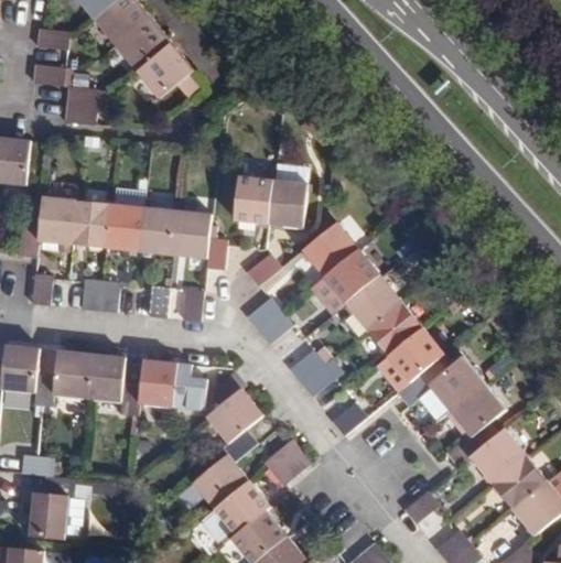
[(78,0),(94,19),(116,0),(78,0)]
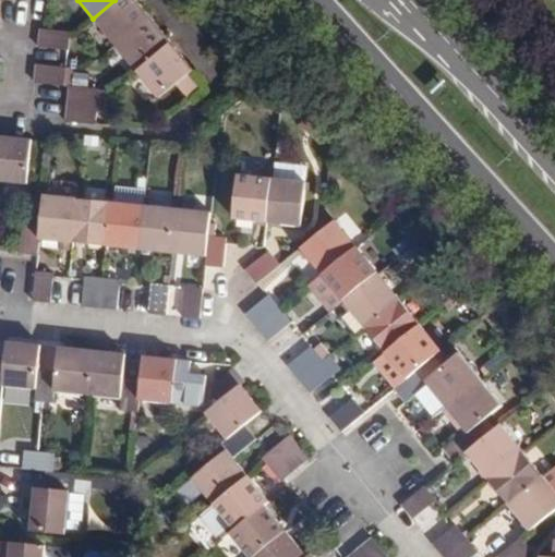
[(113,45),(148,16),(135,0),(125,0),(115,0),(93,19),(113,45)]
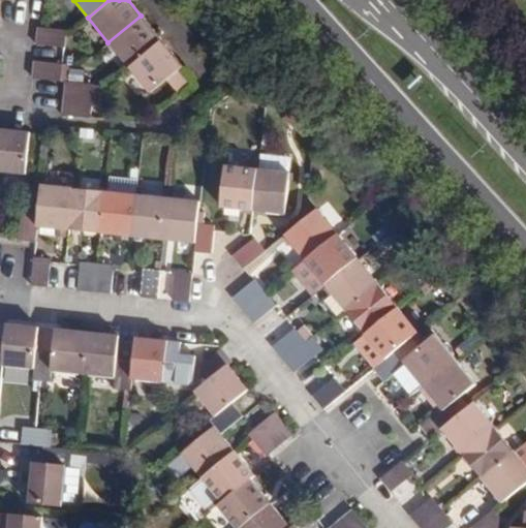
[(156,35),(141,16),(107,42),(127,66),(155,43),(151,38),(156,35)]
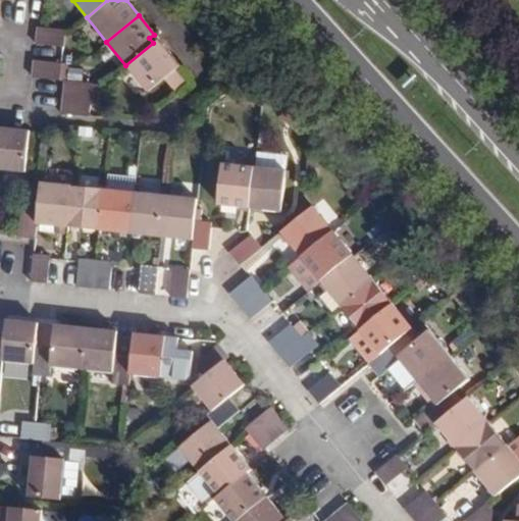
[(61,47),(63,30),(40,28),(35,27),(33,43),(61,47)]
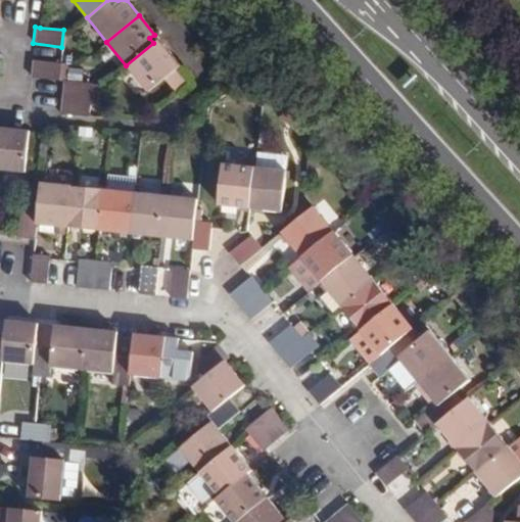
[(149,38),(153,43),(158,39),(154,35),(149,38)]
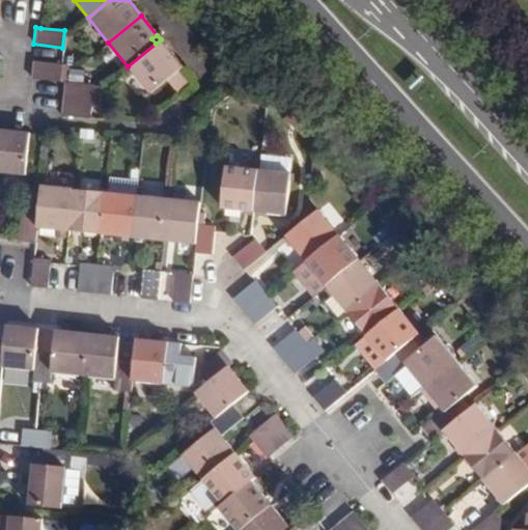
[(161,39),(156,44),(128,66),(149,92),(164,79),(175,92),(187,83),(175,70),(177,68),(171,61),(175,58),(161,39)]
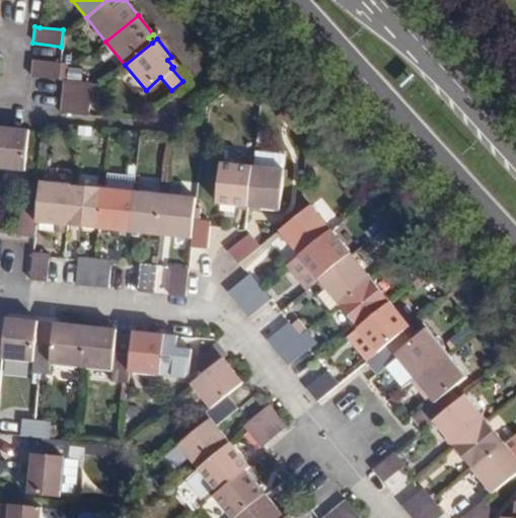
[(167,60),(173,67),(176,64),(171,57),(167,60)]
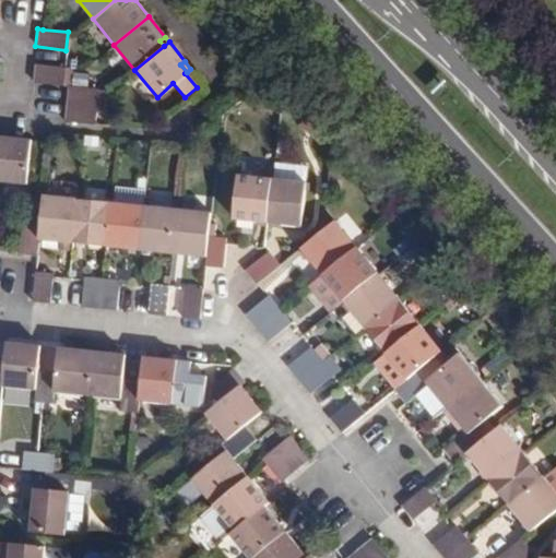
[(61,86),(63,68),(34,64),(32,83),(61,86)]
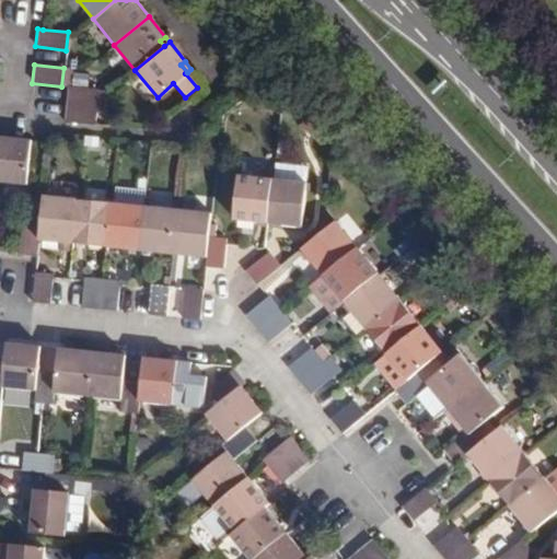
[(67,85),(65,103),(95,106),(97,89),(67,85)]
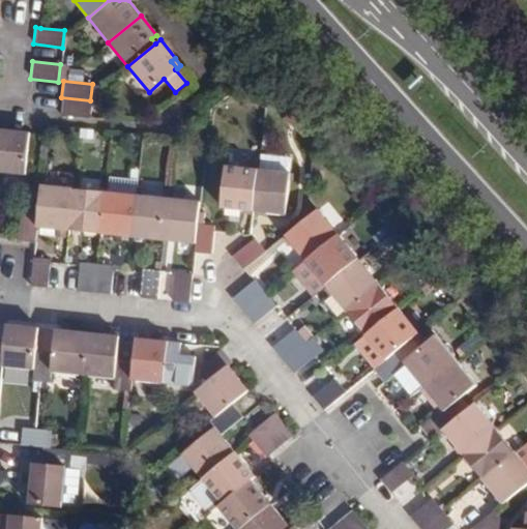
[(90,100),(61,97),(60,114),(88,117),(90,100)]
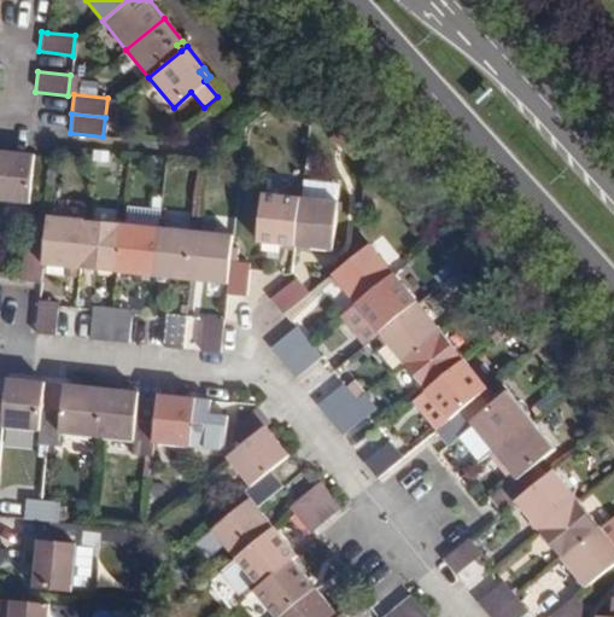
[(0,199),(27,202),(30,163),(22,161),(23,153),(0,150),(0,199)]
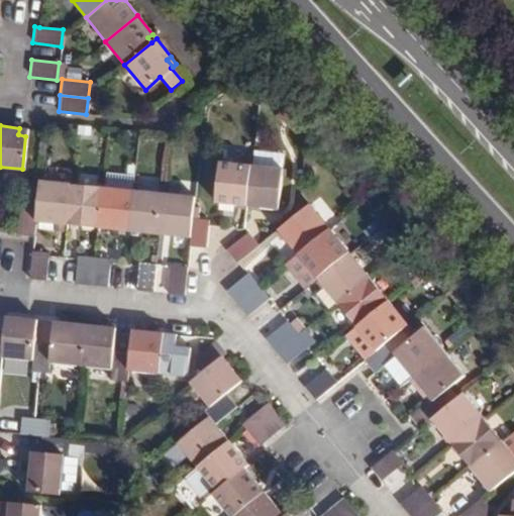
[(248,167),(279,170),(281,155),(250,150),(248,167)]
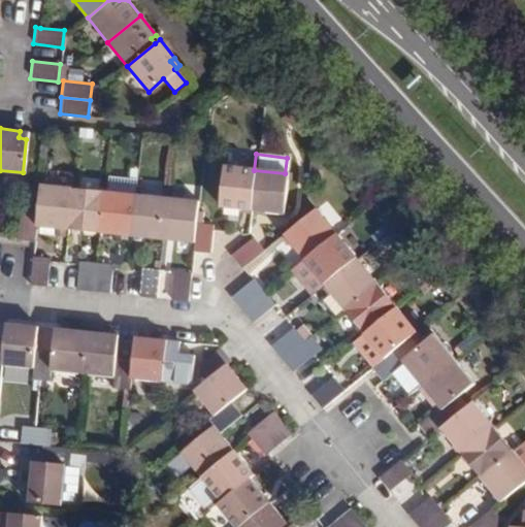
[(251,210),(254,170),(223,166),(218,207),(251,210)]
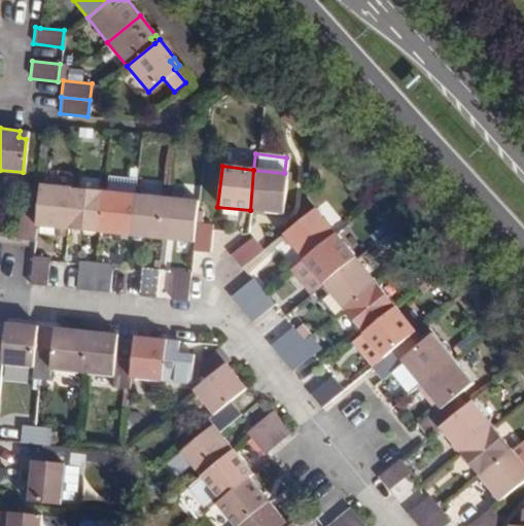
[(284,173),(253,170),(250,210),(282,214),(287,173),(284,173)]
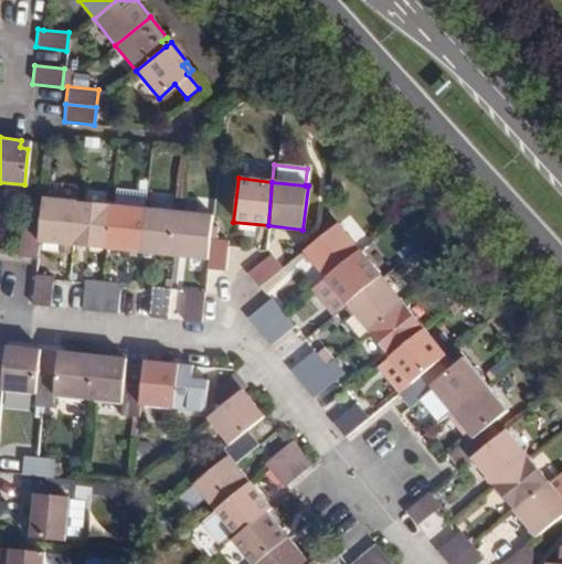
[(38,227),(36,238),(71,243),(76,199),(41,194),(38,227)]
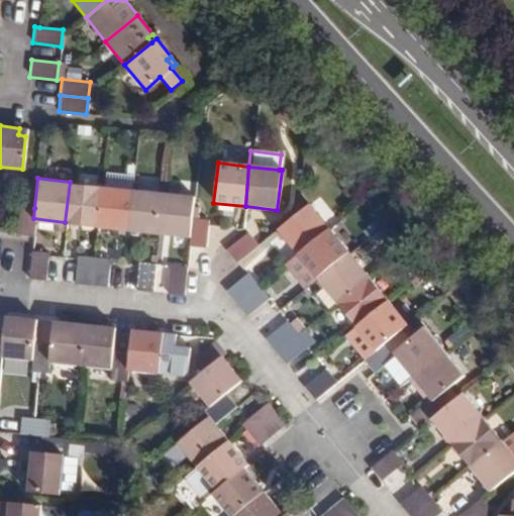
[(70,182),(65,222),(95,226),(100,185),(70,182)]
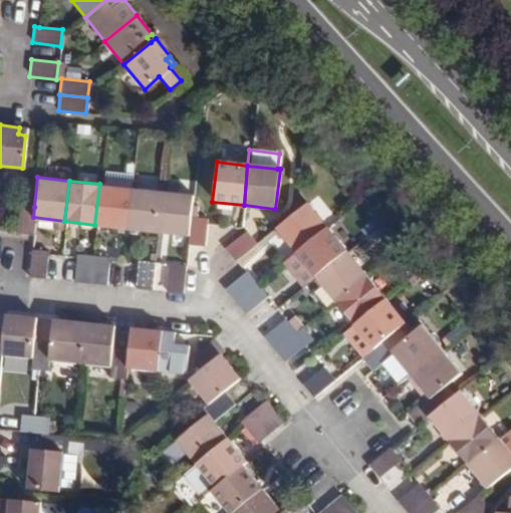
[(131,188),(99,184),(94,225),(125,229),(131,188)]
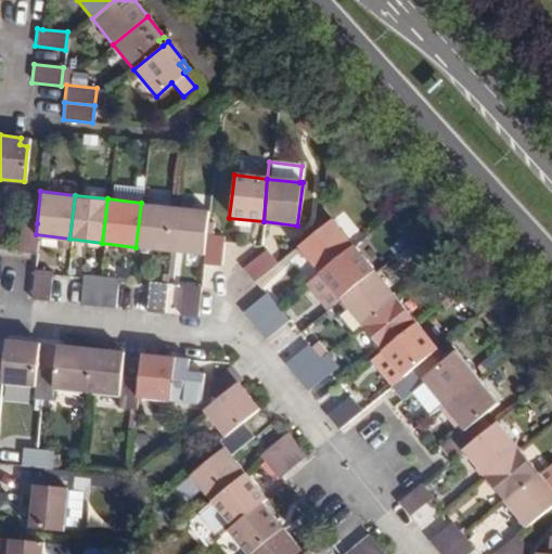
[(174,206),(141,203),(136,247),(169,250),(174,206)]
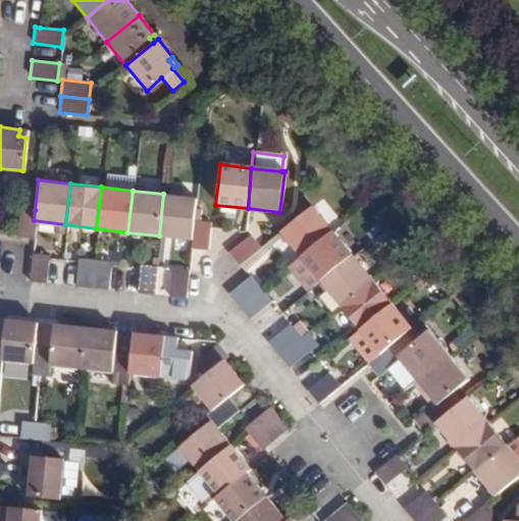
[(190,239),(192,219),(195,198),(163,194),(159,236),(190,239)]
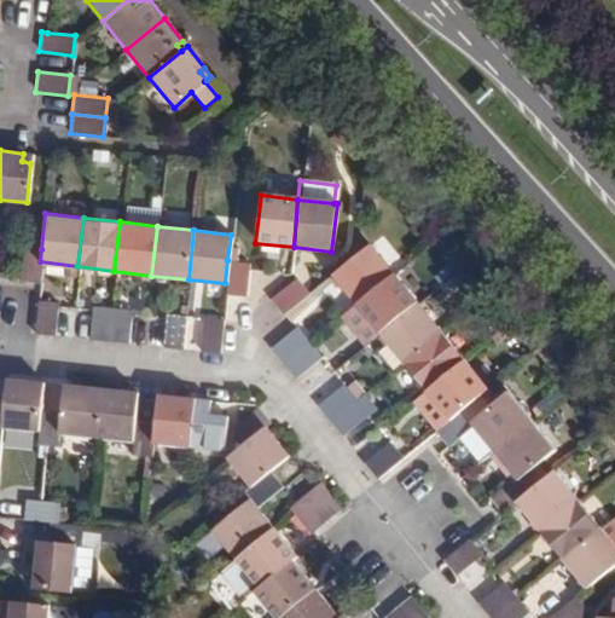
[(331,273),(355,304),(394,271),(370,241),(331,273)]
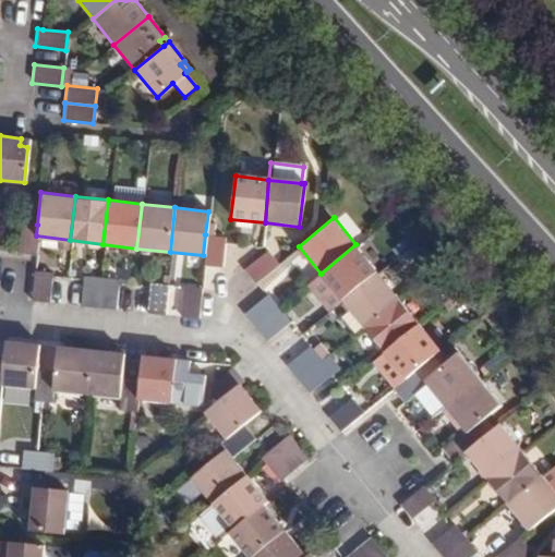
[(36,235),(37,225),(21,223),(17,253),(34,254),(36,235)]
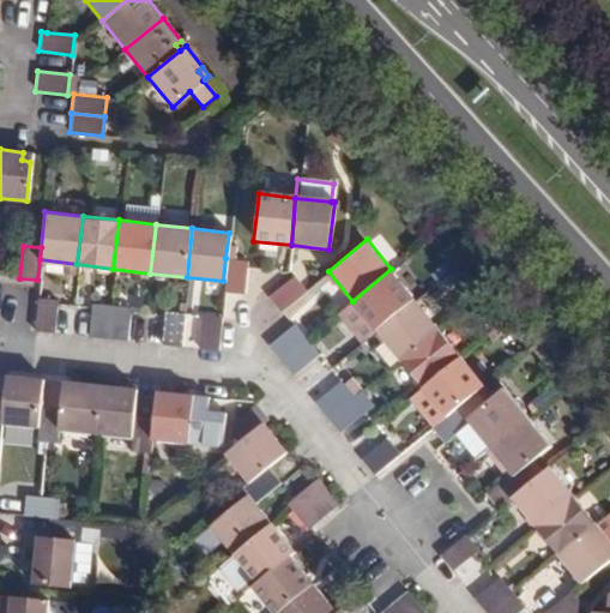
[(225,258),(223,281),(222,292),(241,294),(245,260),(225,258)]
